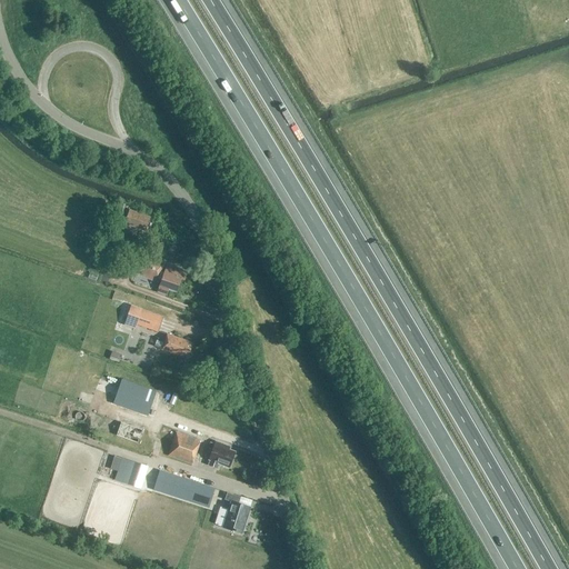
[(123,206),(117,203),(112,217),(119,219),(123,206)]
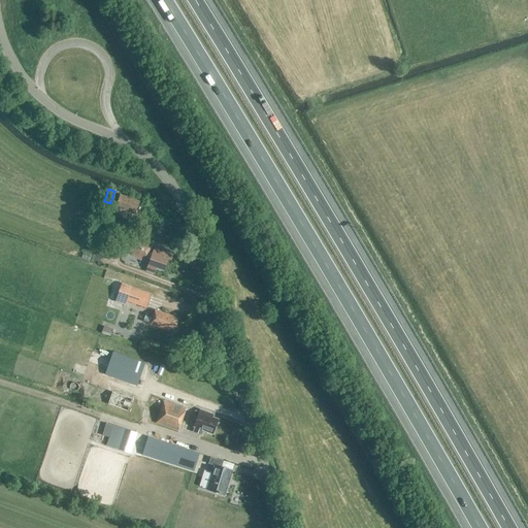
[(114,209),(134,216),(139,201),(120,194),(114,209)]
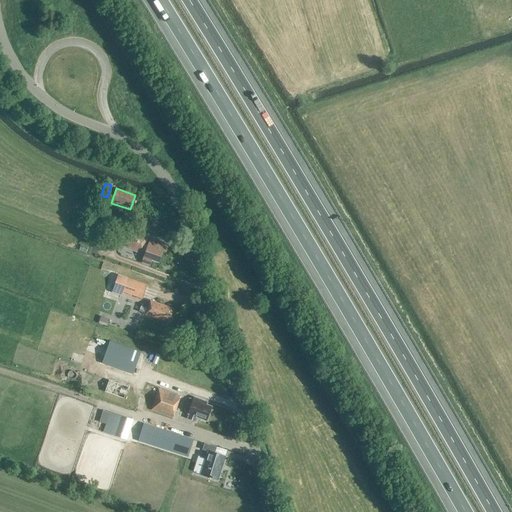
[(150,239),(148,246),(147,246),(143,244),(146,236),(131,231),(125,247),(140,252),(140,253),(144,254),(142,260),(150,263),(151,260),(159,263),(162,252),(166,254),(169,245),(150,239)]
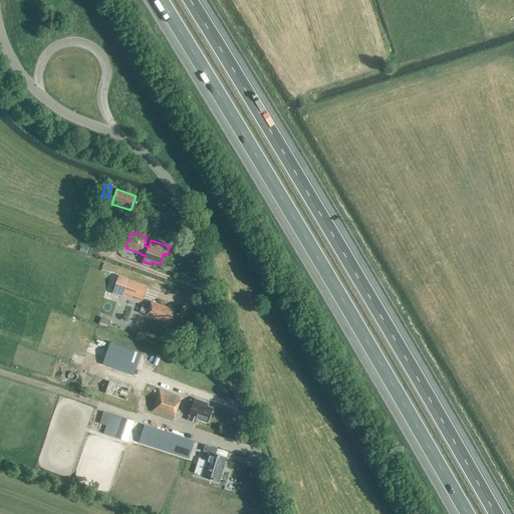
[(148,286),(127,280),(117,276),(111,295),(121,298),(123,293),(143,300),(148,286)]
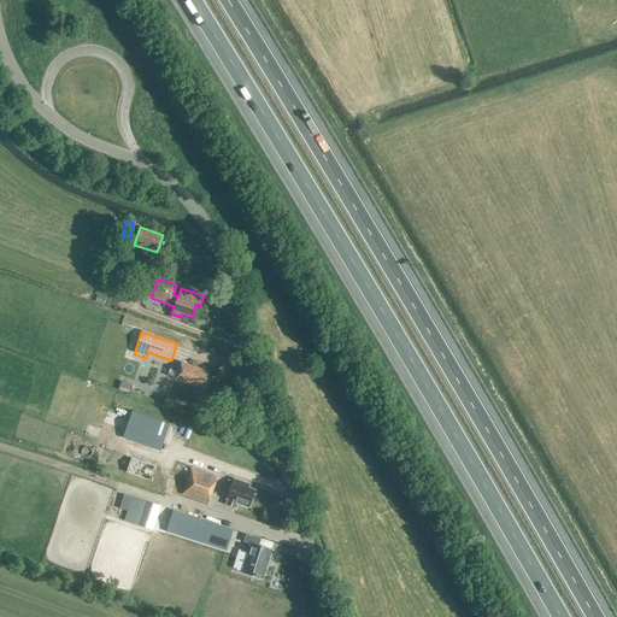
[(181,363),(178,369),(172,366),(169,377),(175,380),(193,386),(193,385),(204,388),(209,372),(181,363)]
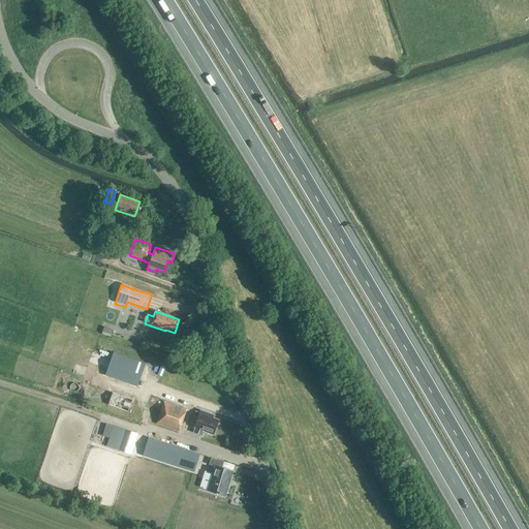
[(136,386),(145,365),(114,353),(105,375),(136,386)]
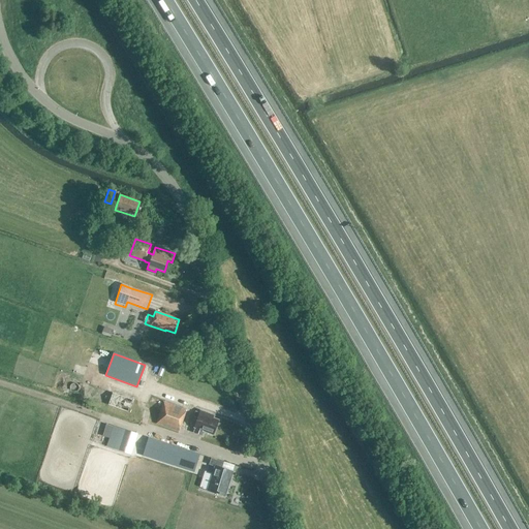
[(144,387),(152,393),(160,379),(152,374),(144,387)]
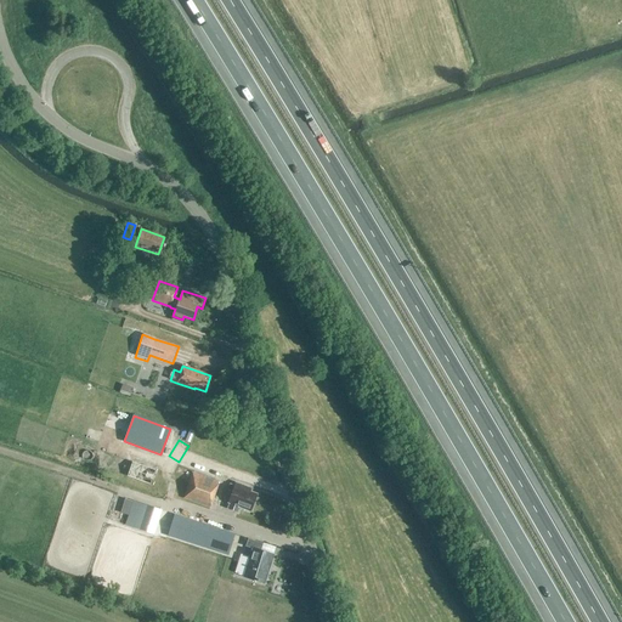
[(181,469),(191,470),(193,461),(184,458),(181,469)]
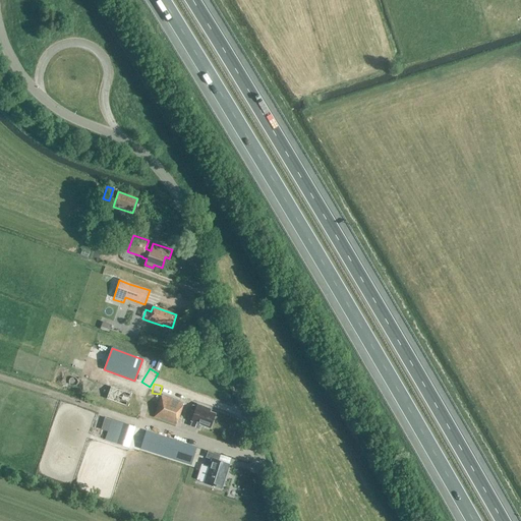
[(104,400),(108,388),(102,386),(98,398),(104,400)]
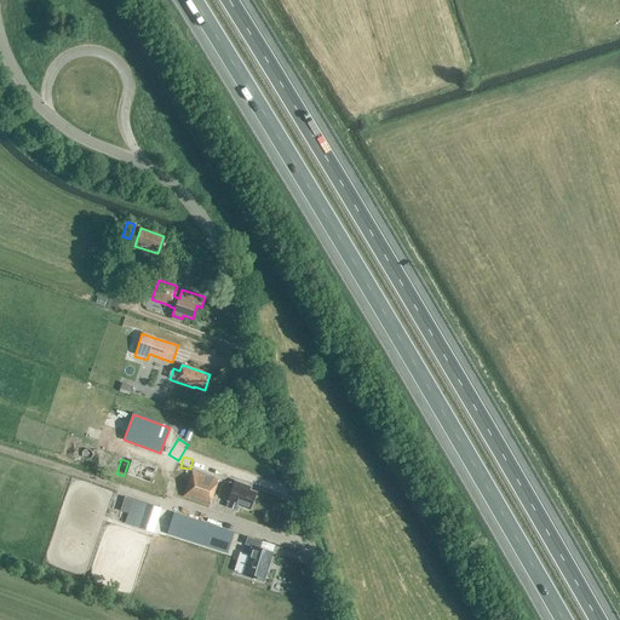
[(149,482),(154,469),(132,461),(126,475),(149,482)]
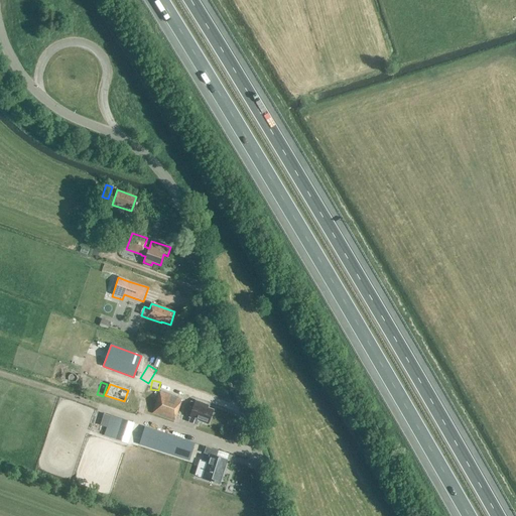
[(159,392),(158,397),(152,413),(173,421),(181,400),(159,392)]
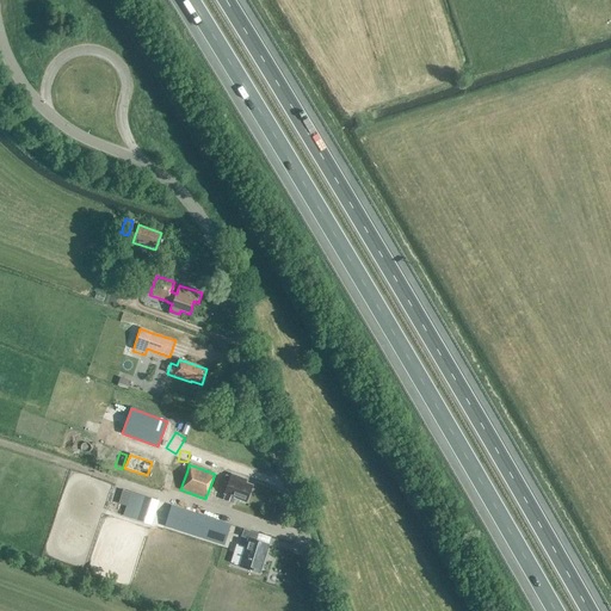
[(247,481),(241,479),(230,474),(230,477),(226,475),(223,481),(228,483),(223,494),(226,494),(223,500),(233,504),(235,498),(246,503),(252,486),(247,483),(247,481)]
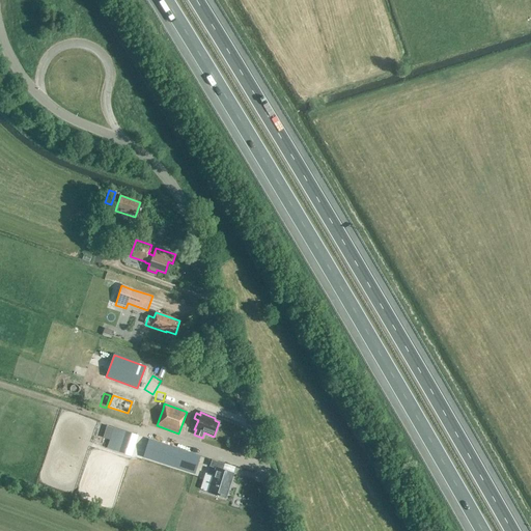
[(131,455),(138,436),(113,428),(107,448),(131,455)]
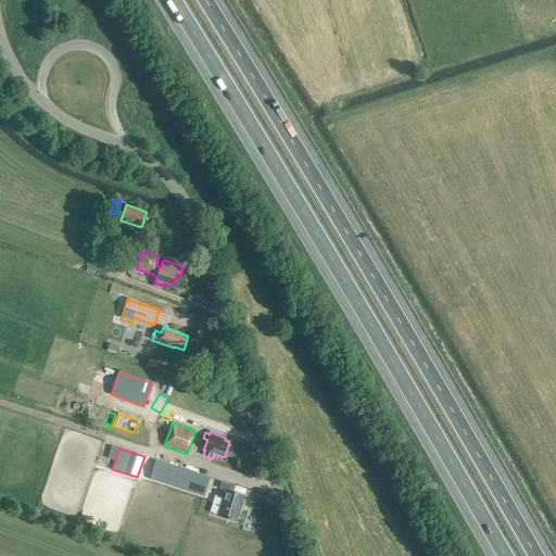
[(203,496),(209,478),(156,460),(150,479),(203,496)]
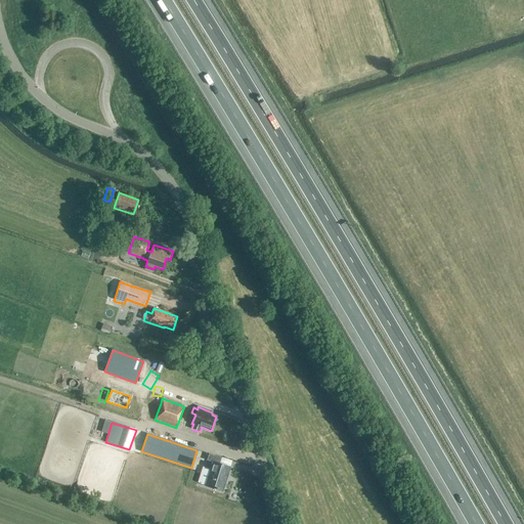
[(231,462),(221,457),(209,454),(207,461),(213,463),(206,486),(222,491),(231,462)]
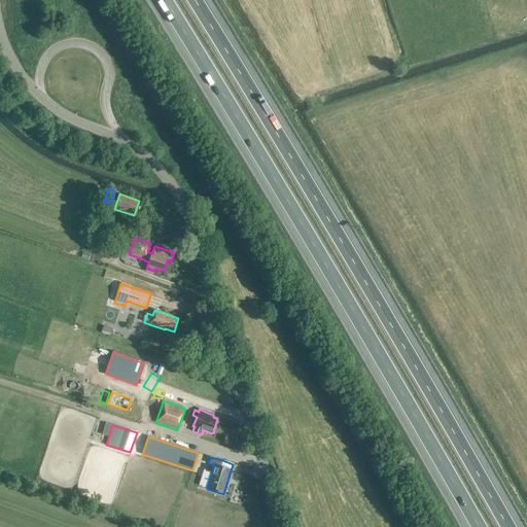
All buildings are outlined.
